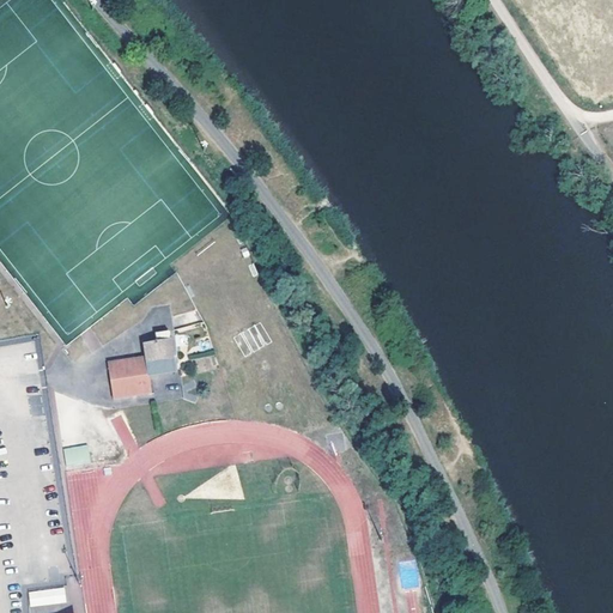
[(150,374),(175,370),(174,358),(170,334),(161,335),(161,343),(145,345),(147,357),(109,363),(115,398),(152,393),(150,374)]
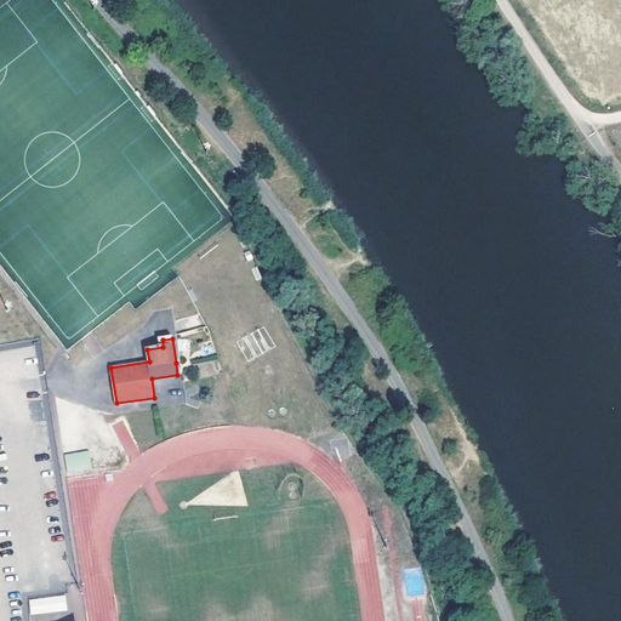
[(200,375),(220,371),(217,360),(199,364),(200,375)]
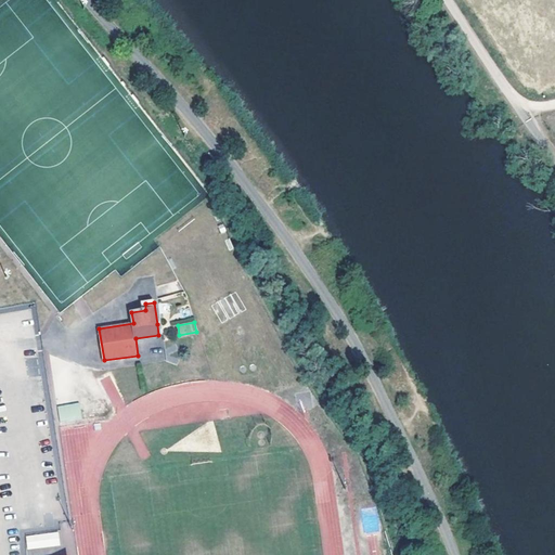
[(57,405),(60,424),(81,421),(80,403),(57,405)]
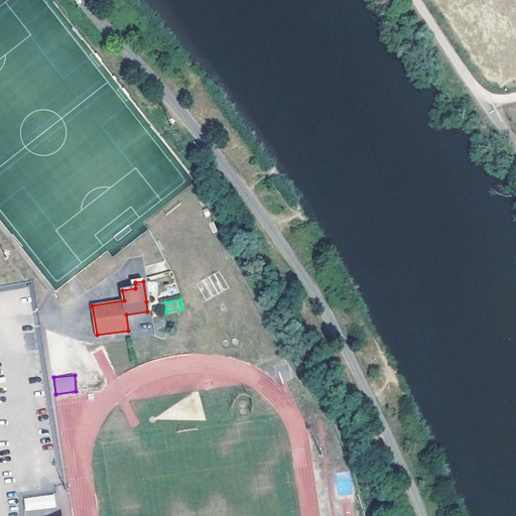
[(56,507),(55,495),(24,497),(25,510),(56,507)]
